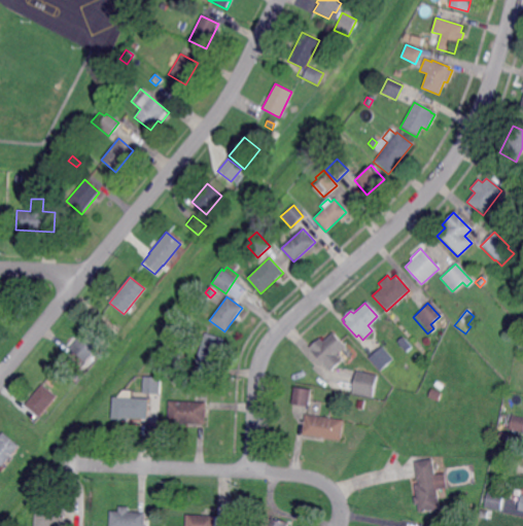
[(83,362),(69,349),(84,330),(100,344),(83,362)]
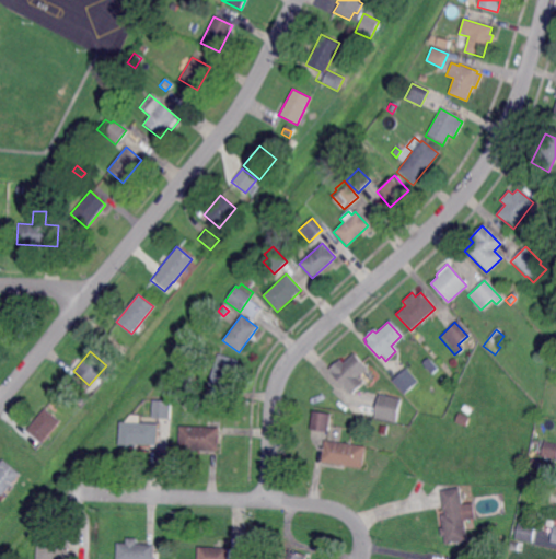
[(233,386),(229,384),(227,392),(207,385),(218,353),(236,360),(232,375),(235,377),(233,386)]
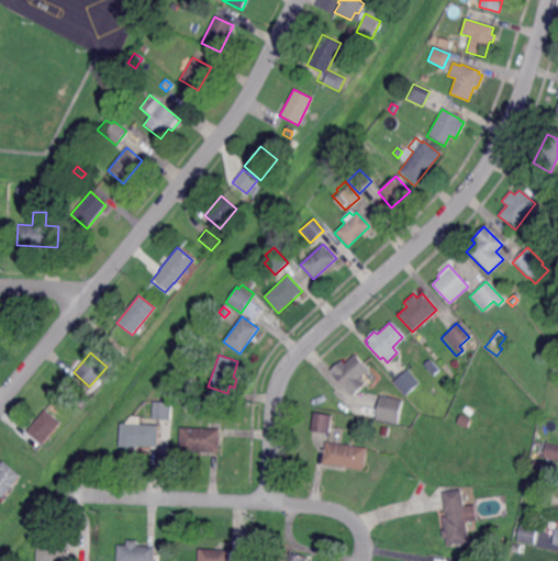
[(367,370),(357,379),(364,385),(350,396),(327,371),(339,360),(343,365),(354,355),(367,370)]
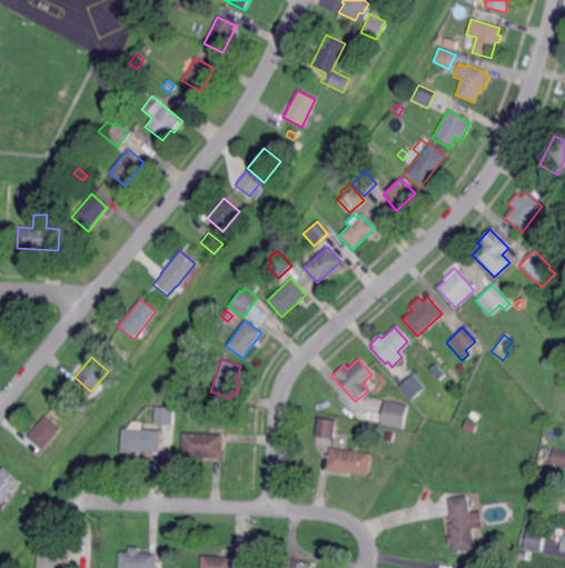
[(434,381),(425,370),(430,366),(439,376),(434,381)]
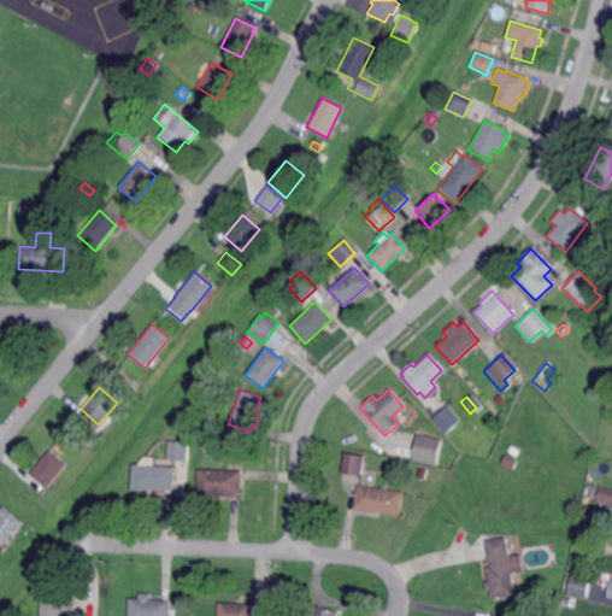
[(196,414),(189,410),(193,403),(200,405),(196,414)]
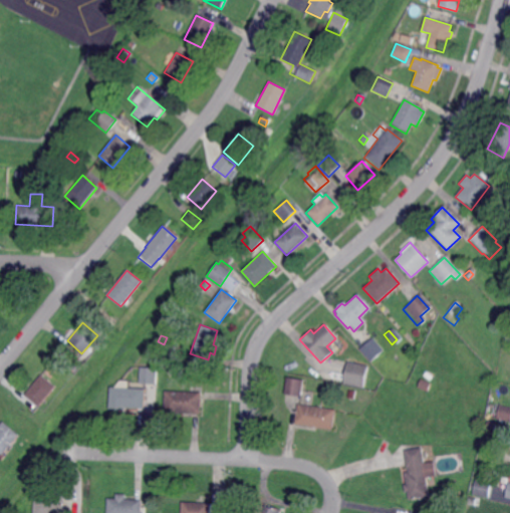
[(365,362),(355,350),(369,338),(379,351),(365,362)]
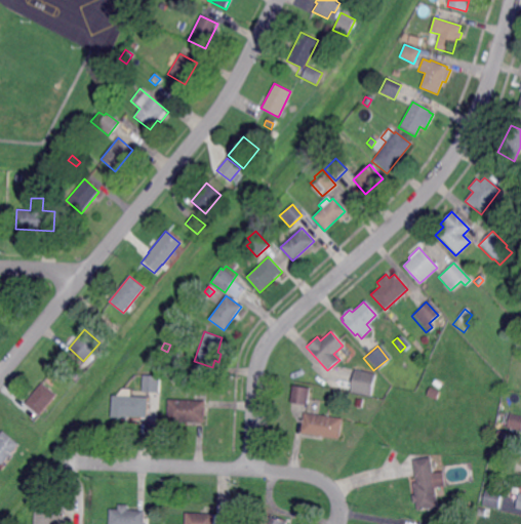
[(368,398),(348,393),(353,371),(372,375),(368,398)]
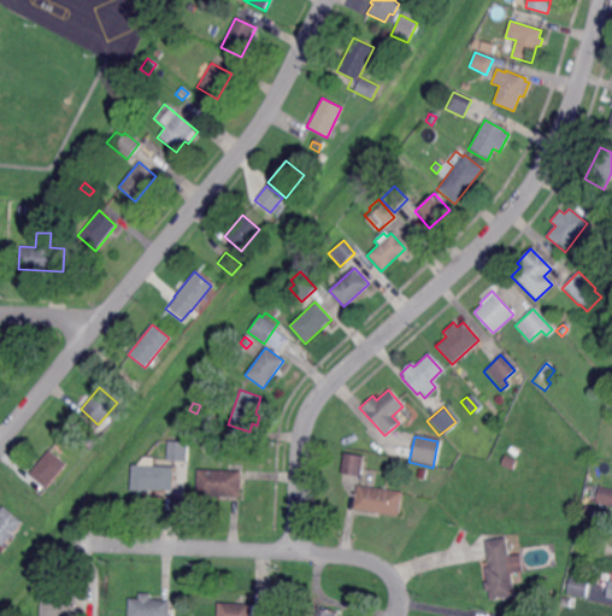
[(186,463),(165,461),(166,441),(187,443),(186,463)]
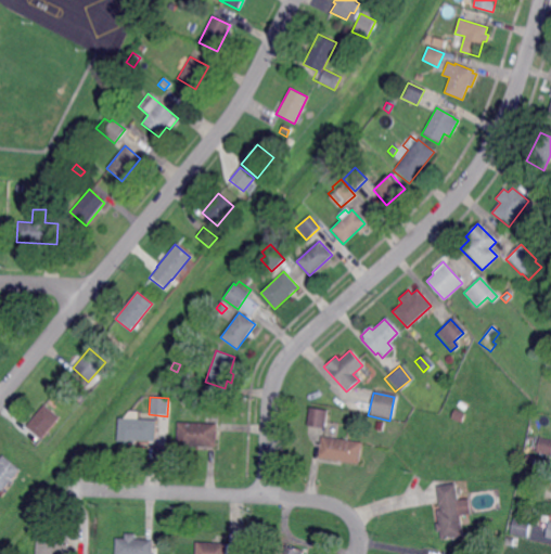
[(41,439),(26,427),(43,406),(59,417),(41,439)]
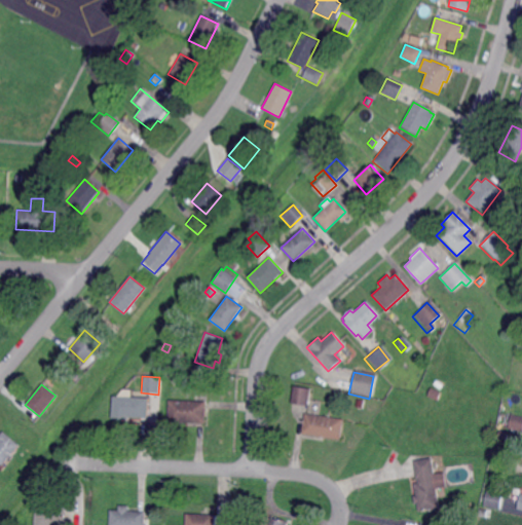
[(305,406),(288,404),(291,387),(307,389),(305,406)]
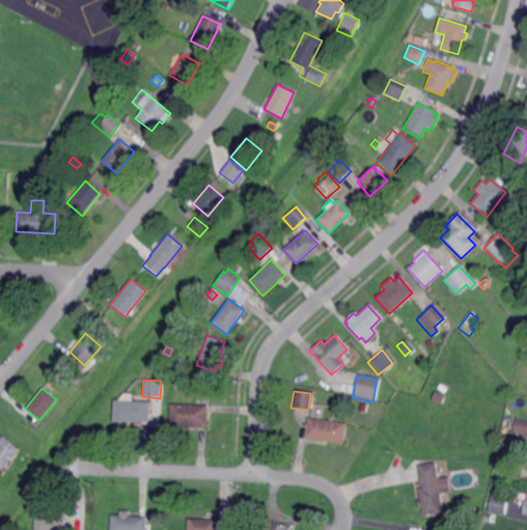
[(440,405),(431,400),(434,392),(444,396),(440,405)]
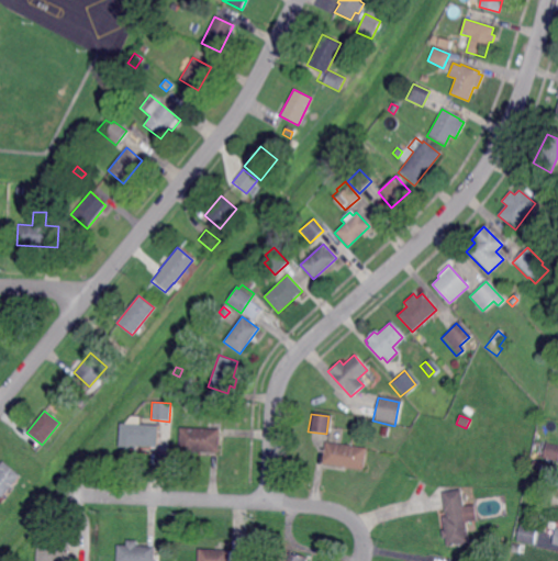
[(137,426),(156,427),(155,448),(135,447),(134,450),(116,449),(118,425),(123,425),(129,417),(138,418),(137,426)]
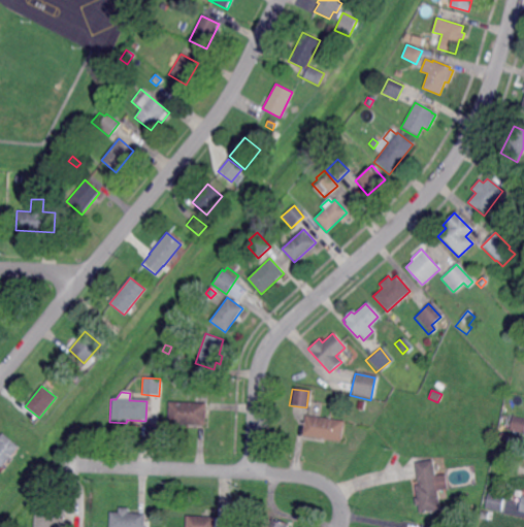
[(204,426),(167,425),(168,402),(205,403),(204,426)]
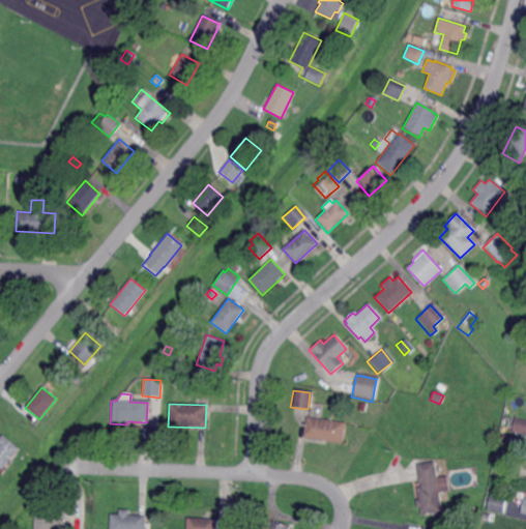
[(341,443),(302,437),(305,417),(344,423),(341,443)]
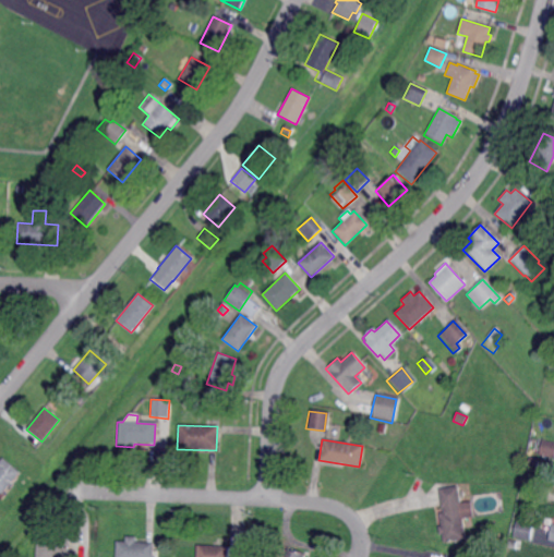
[(553,459),(538,456),(541,440),(553,443),(553,459)]
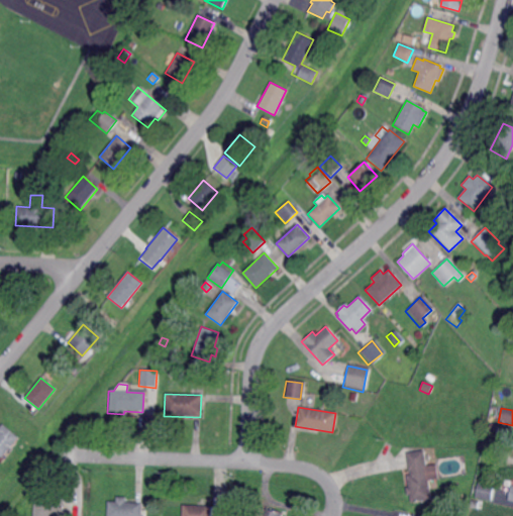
[(412,434),(408,422),(415,419),(419,432),(412,434)]
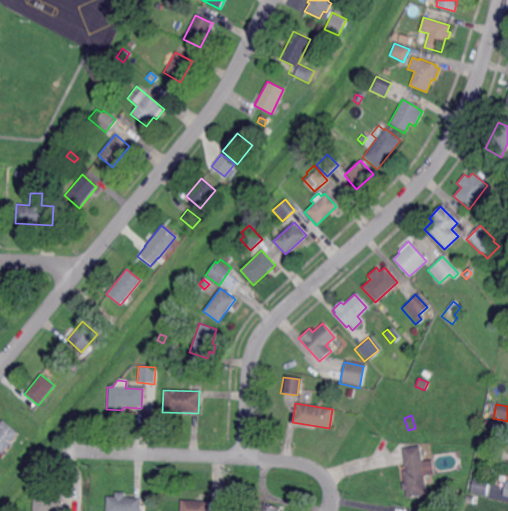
[(2,453),(0,451),(0,421),(1,420),(17,434),(2,453)]
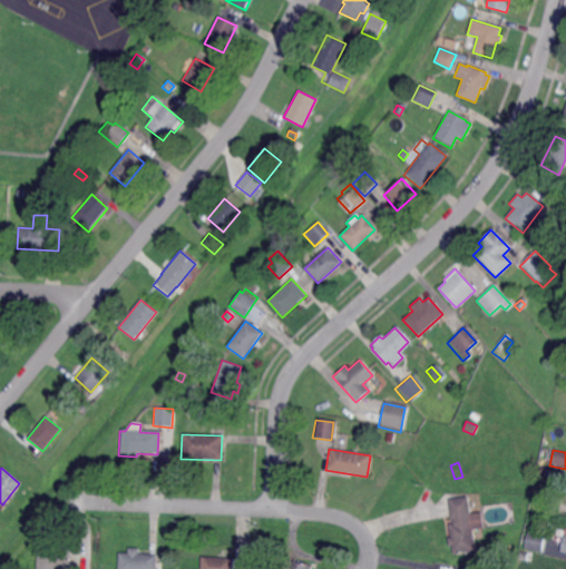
[(544,478),(537,474),(540,468),(547,472),(544,478)]
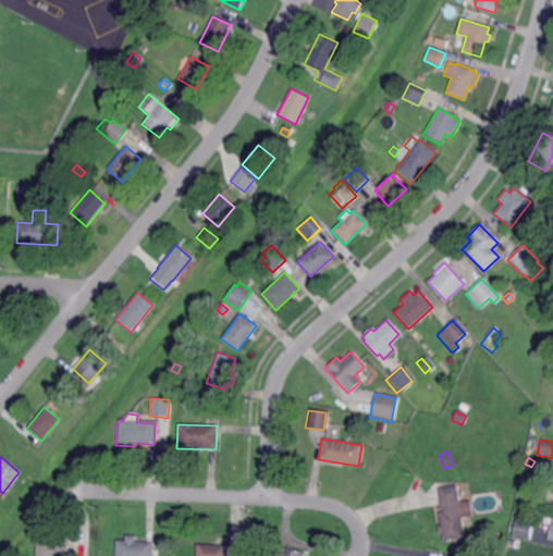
[(535,498),(518,495),(521,482),(538,485),(535,498)]
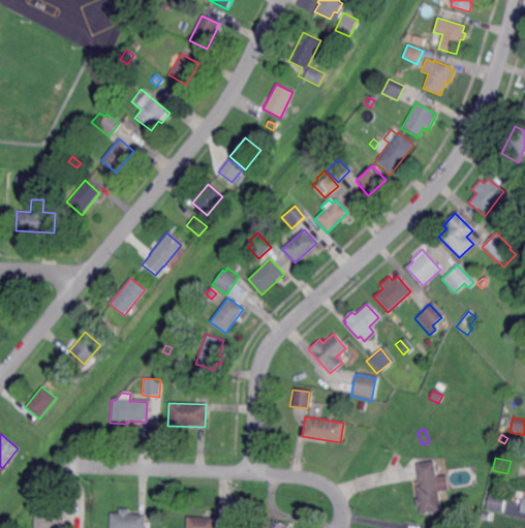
[(441,510),(420,515),(419,506),(415,507),(414,499),(418,499),(415,487),(419,486),(415,464),(433,461),(441,510)]
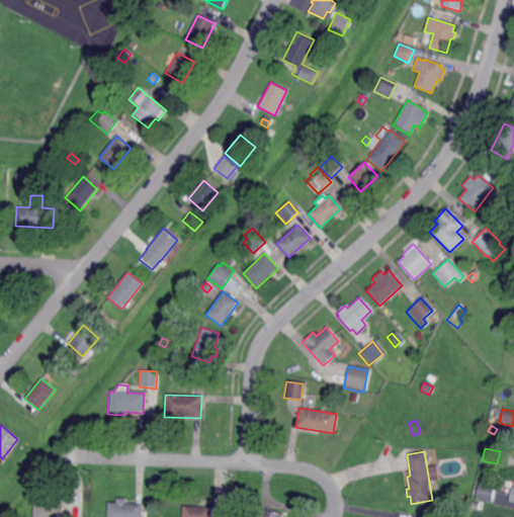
[(491,502),(475,499),(479,482),(495,486),(491,502)]
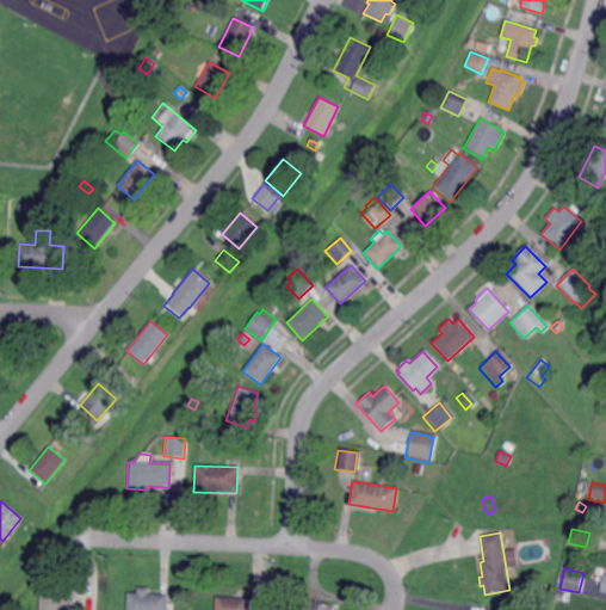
[(597,592),(598,580),(579,579),(576,595),(605,598),(605,592),(597,592)]
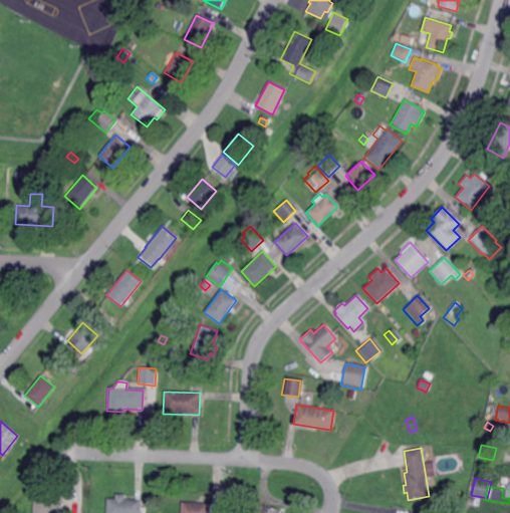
[(123,500),(140,500),(140,512),(105,512),(105,499),(114,499),(114,494),(123,494),(123,500)]
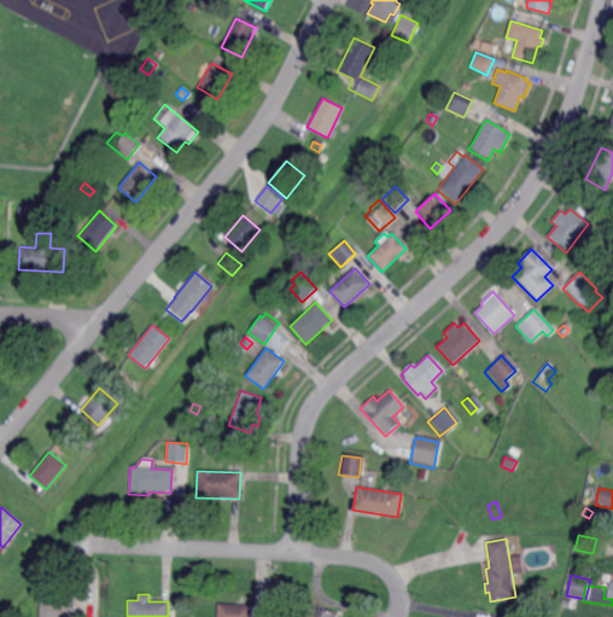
[(39,616),(40,595),(75,598),(74,616),(39,616)]
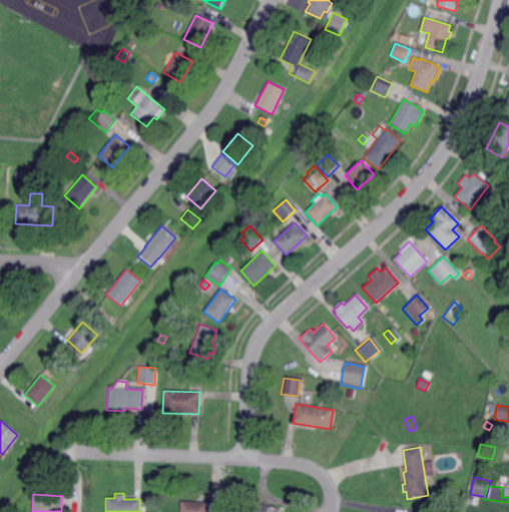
[(471,506),(464,505),(466,498),(473,500),(471,506)]
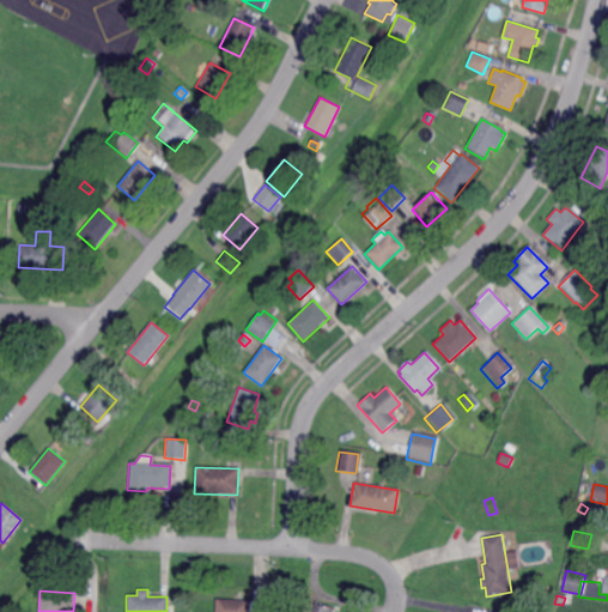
[(239,600),(256,601),(255,611),(213,611),(214,599),(232,600),(232,597),(239,597),(239,600)]
